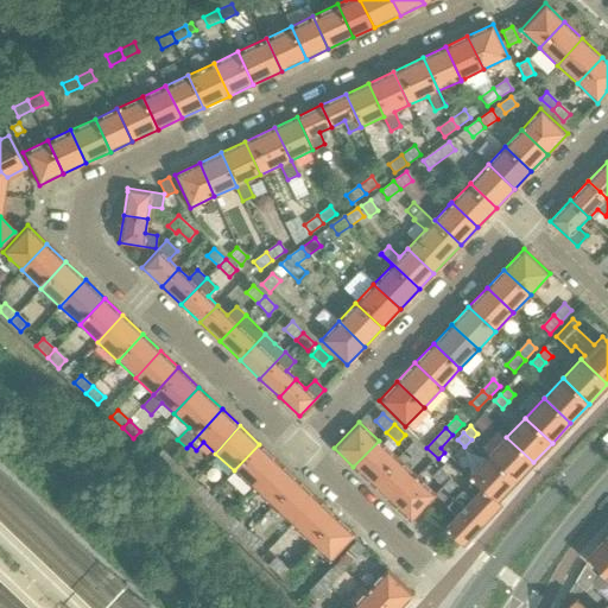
[(506,437),(488,456),(515,482),(533,462),(506,437)]
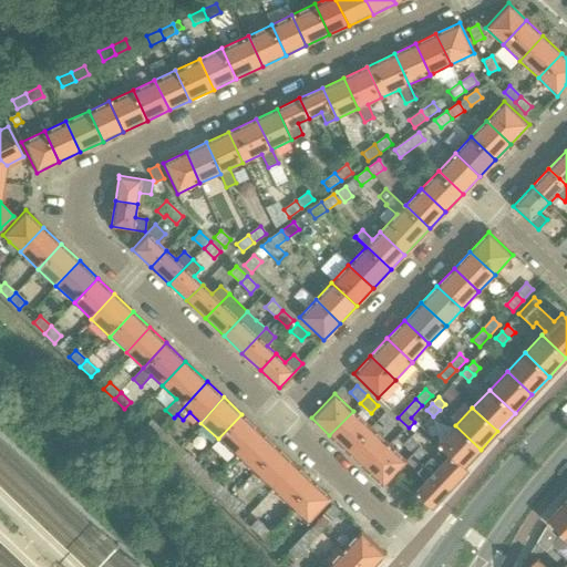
[(329,435),(347,452),(371,428),(353,411),(329,435)]
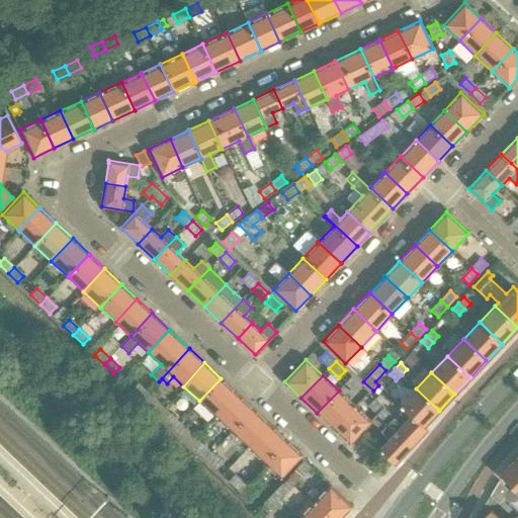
[(361,385),(352,376),(345,383),(355,393),(361,385)]
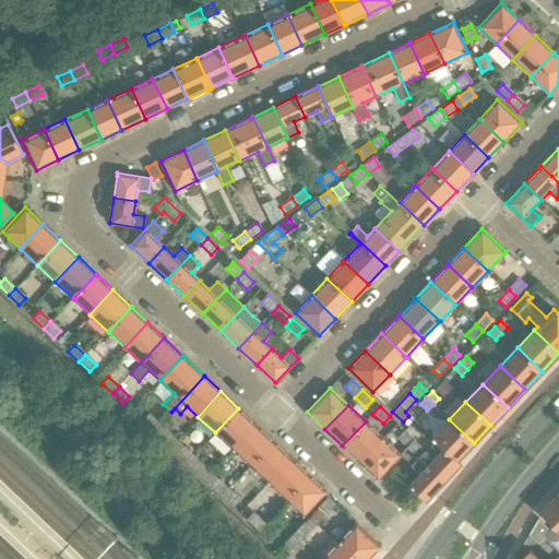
[(215,432),(233,449),(256,425),(238,408),(215,432)]
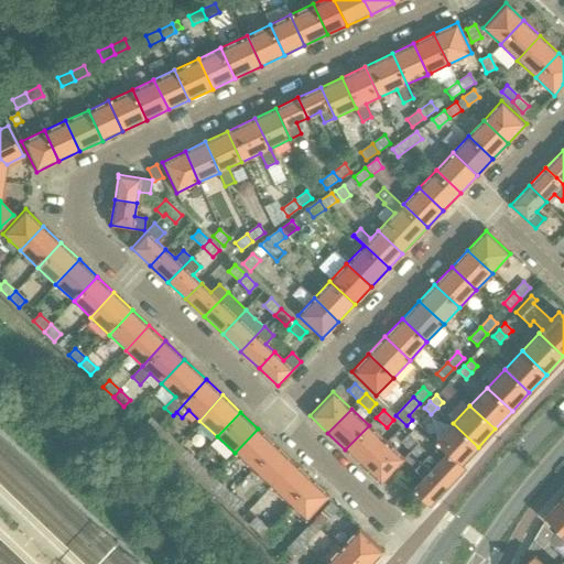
[(143,425),(154,435),(161,429),(151,419),(143,425)]
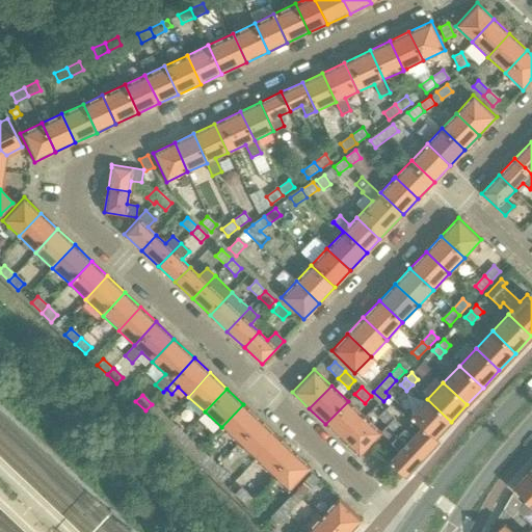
[(410,417),(422,428),(434,439),(451,422),(427,399),(410,417)]
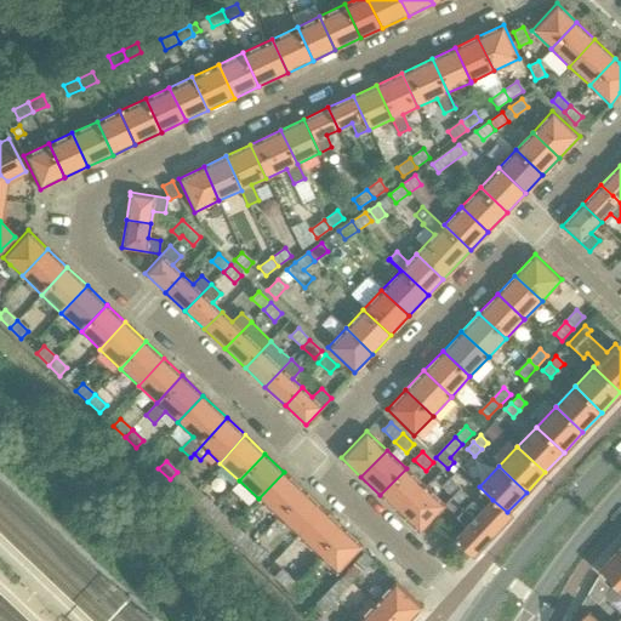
[(380,495),(400,514),(426,488),(406,468),(380,495)]
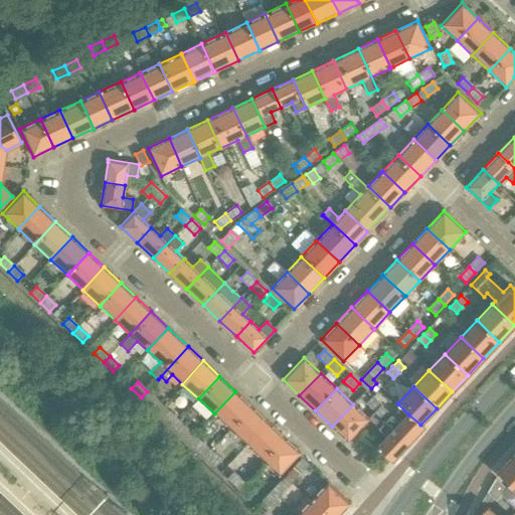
[(147,391),(141,397),(151,407),(157,400),(147,391)]
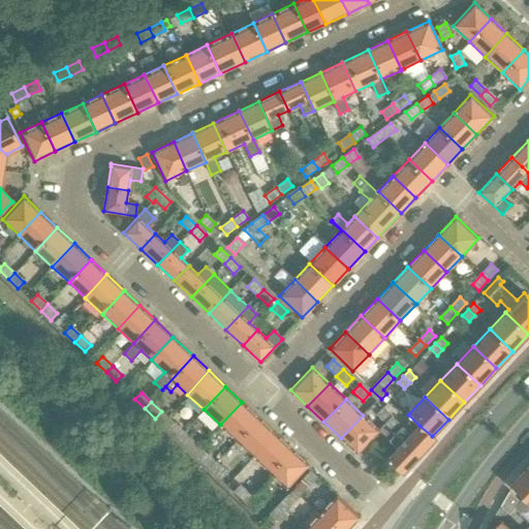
[(220,425),(237,440),(258,417),(242,402),(220,425)]
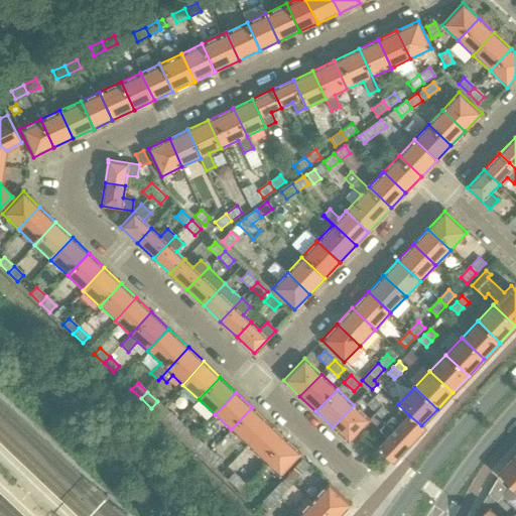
[(367,404),(377,412),(383,406),(374,397),(367,404)]
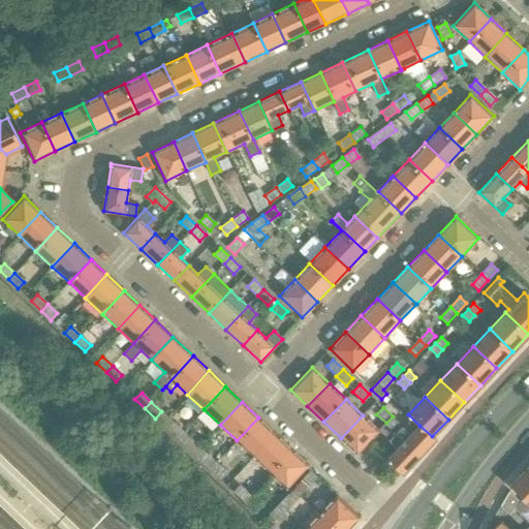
[(363,415),(341,438),(358,454),(379,430),(363,415)]
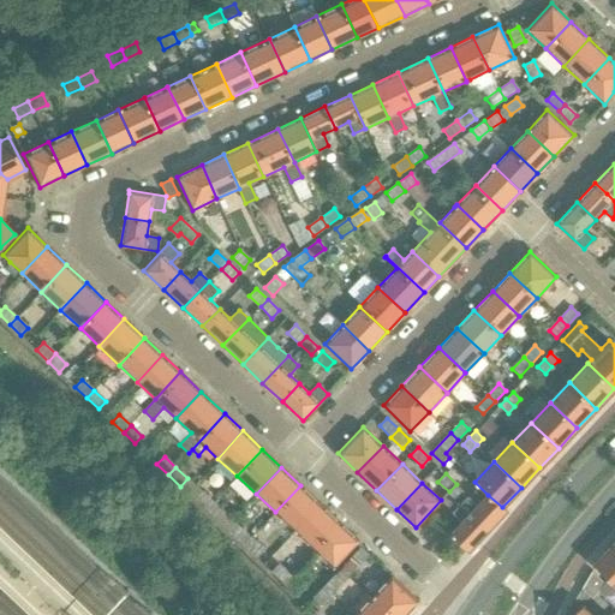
[(449,491),(448,493),(455,499),(463,491),(457,484),(449,491)]
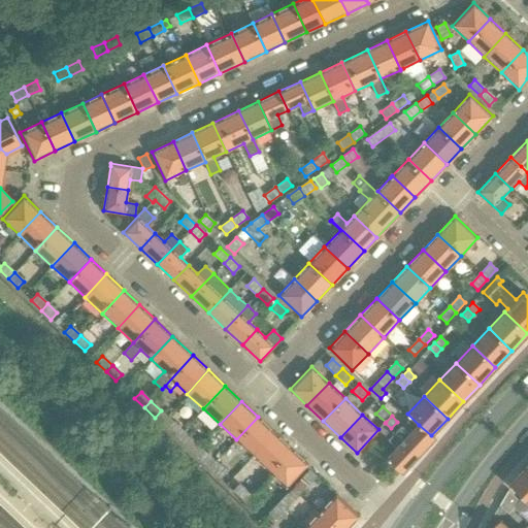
[(236,439),(253,456),(274,432),(258,417),(236,439)]
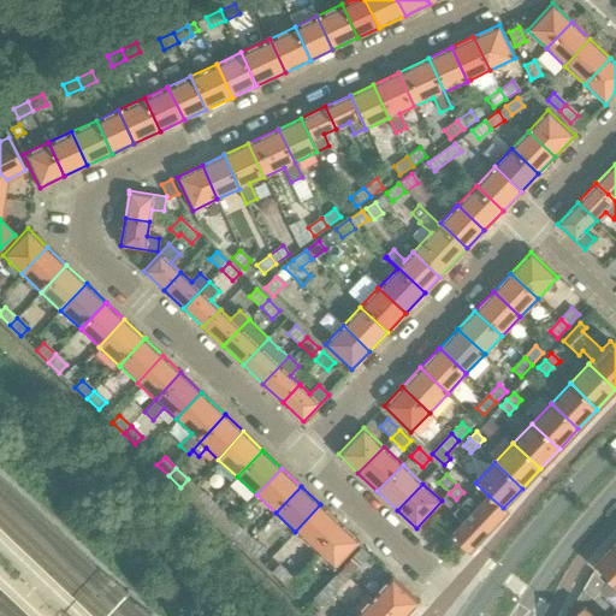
[(195,501),(207,511),(213,504),(202,493),(195,501)]
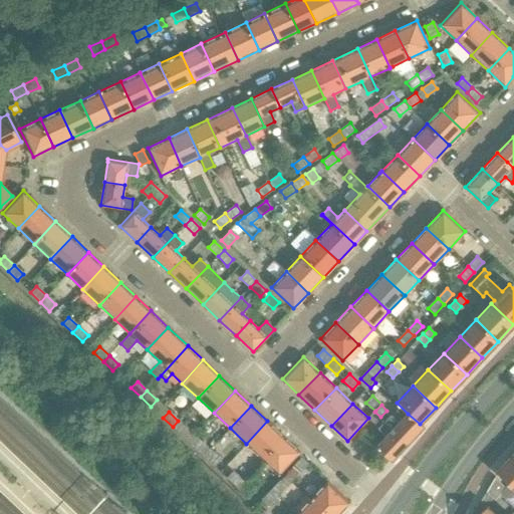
[(380,417),(374,412),(368,418),(374,424),(380,417)]
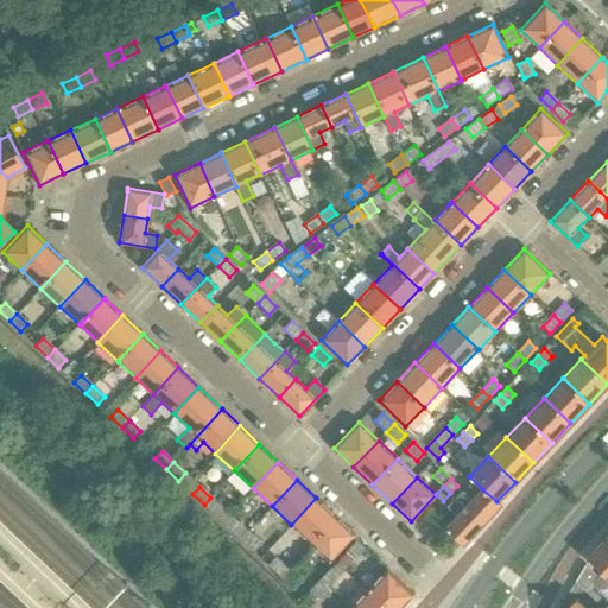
[(462,491),(455,498),(481,524),(500,504),(496,501),(482,489),(472,500),(462,491)]
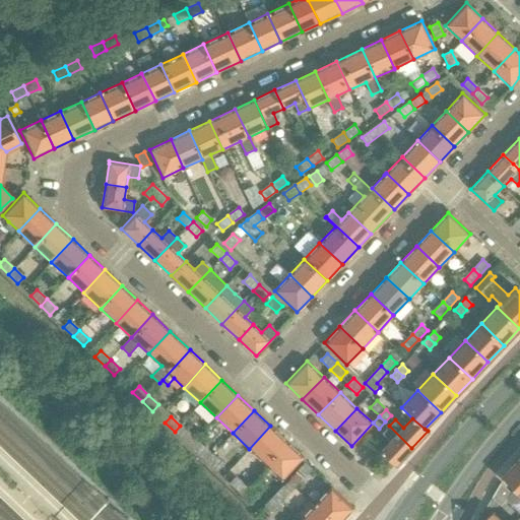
[(180,426),(175,432),(184,441),(190,435),(180,426)]
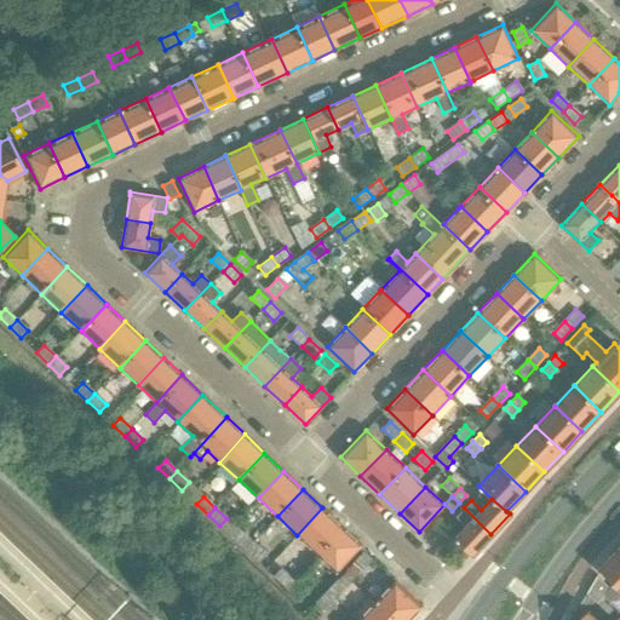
[(297,535),(317,554),(343,526),(322,507),(297,535)]
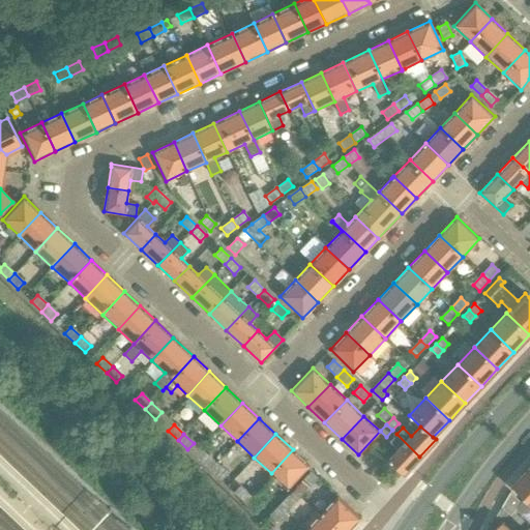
[(419,457),(396,434),(389,441),(398,449),(388,460),(403,474),(419,457)]
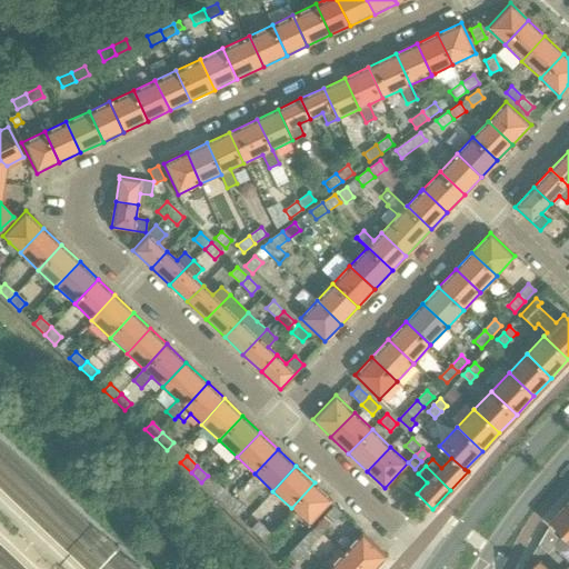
[(315,482),(291,508),(309,525),(332,500),(315,482)]
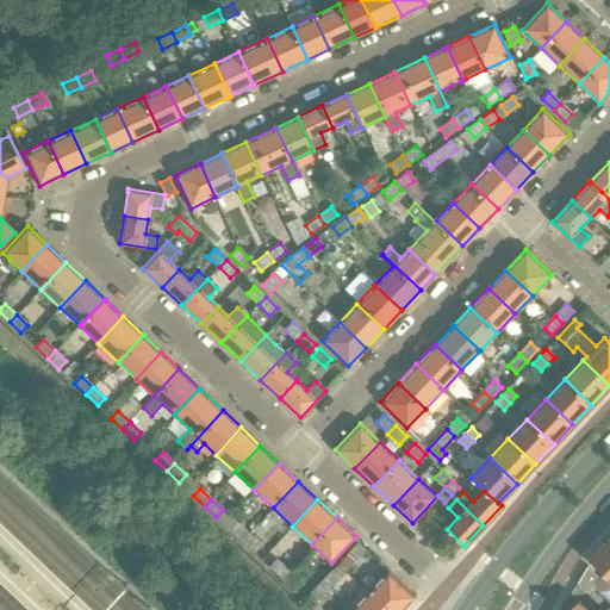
[(231,531),(243,542),(249,535),(238,524),(231,531)]
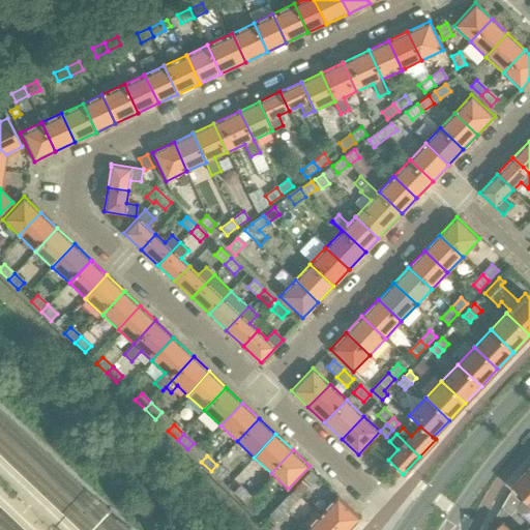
[(216,465),(211,471),(221,480),(227,474),(216,465)]
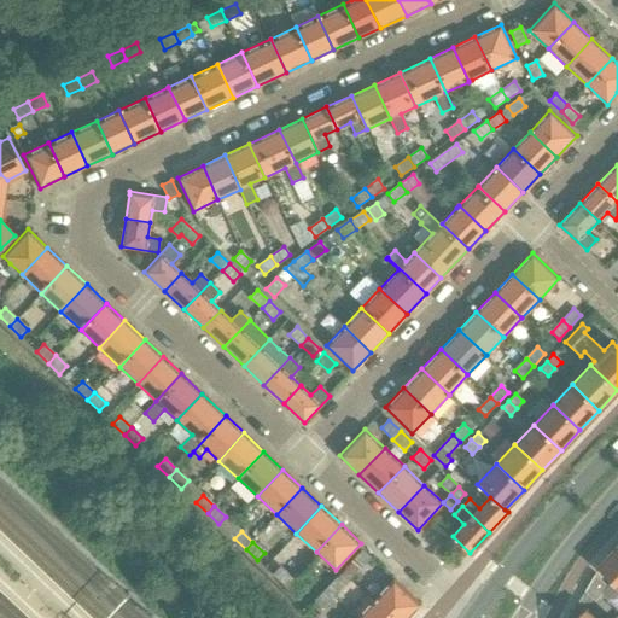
[(617,548),(616,546),(596,566),(617,587),(617,548)]
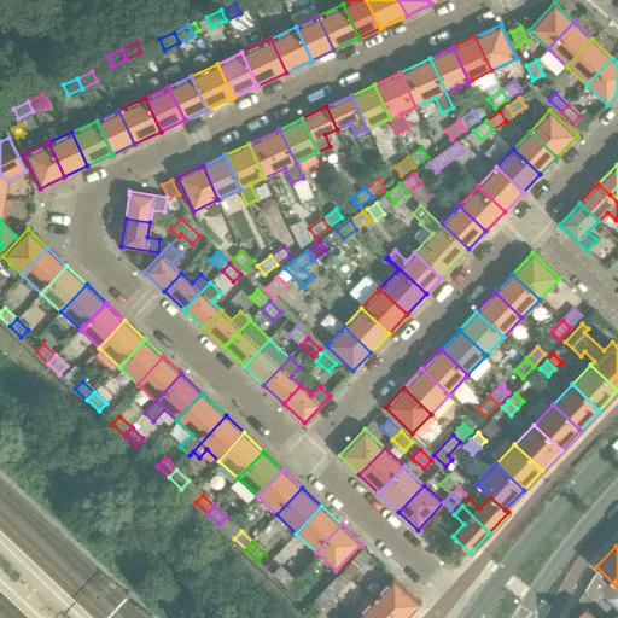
[(353,561),(361,567),(371,557),(362,549),(361,551),(353,560),(353,561)]
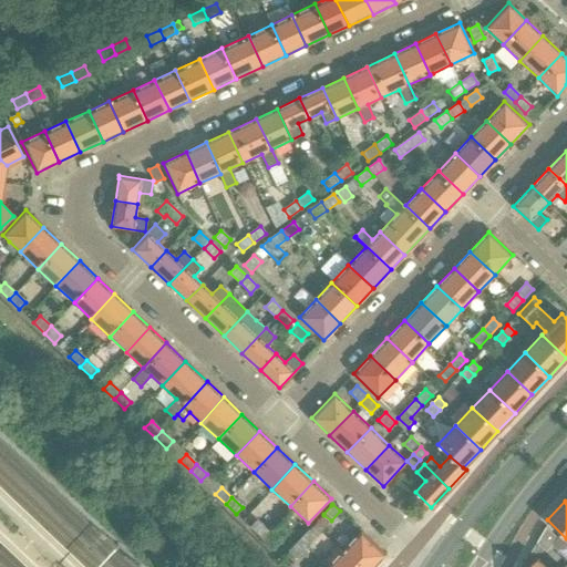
[(250,527),(260,537),(268,531),(257,521),(250,527)]
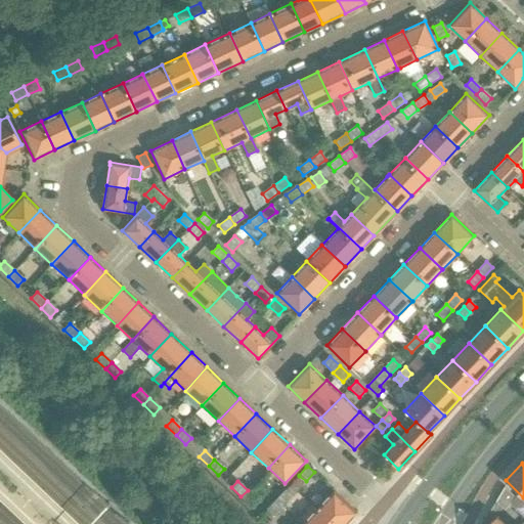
[(286,489),(276,499),(284,506),(293,495),(286,489)]
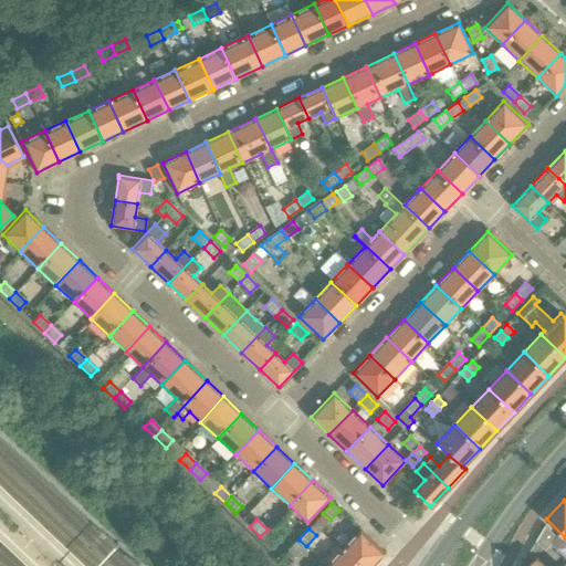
[(268,530),(260,536),(271,546),(278,540),(268,530)]
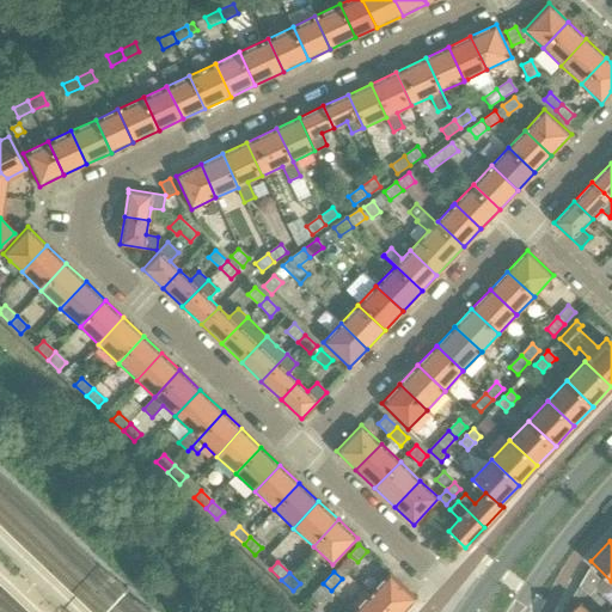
[(390,573),(372,592),(393,611),(403,611),(417,598),(390,573)]
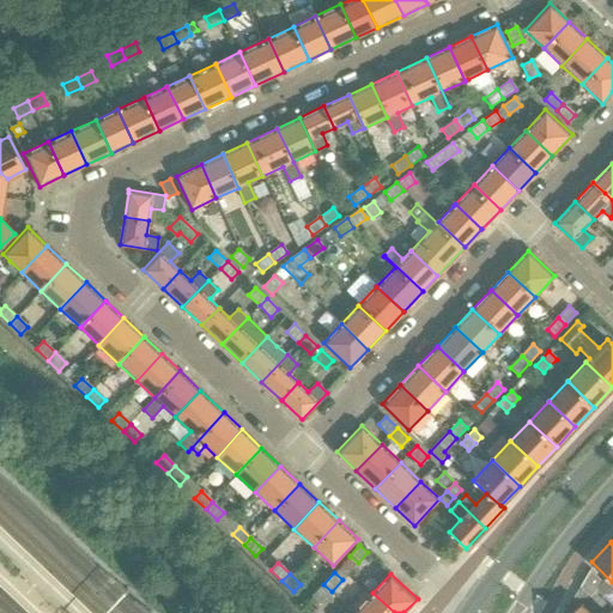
[(329,612),(341,612),(363,590),(347,575),(321,604),(329,612)]
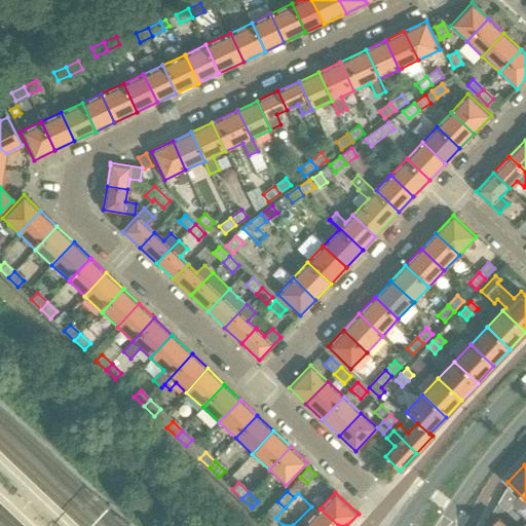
[(512,505),(517,512),(524,504),(518,499),(512,505)]
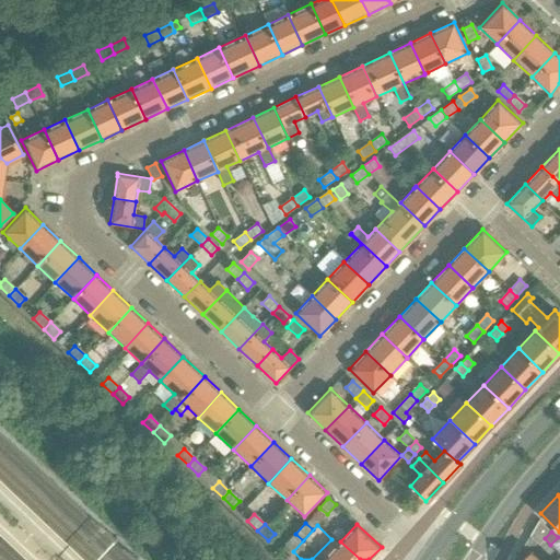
[(303,540),(295,534),(284,545),(292,551),(303,540)]
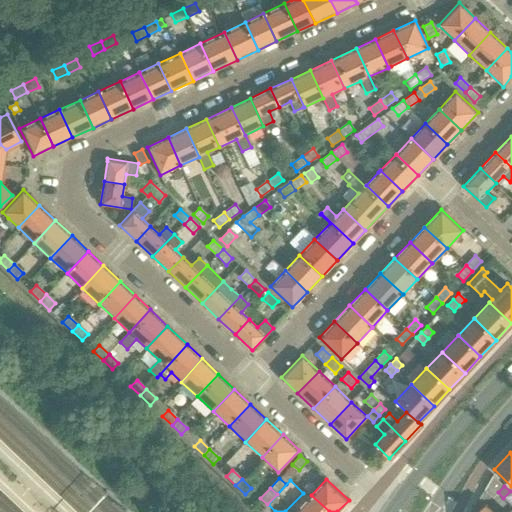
[(329,511),(311,495),(297,510),(299,511),(329,511)]
